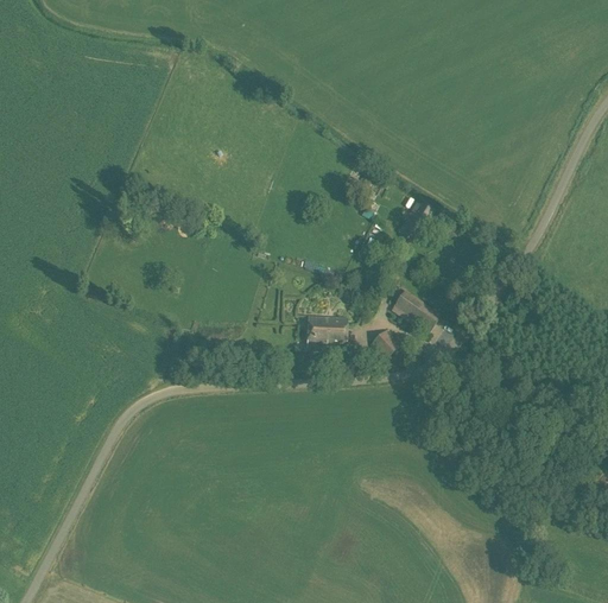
[(361,177),(375,183),(381,171),(367,165),(361,177)]
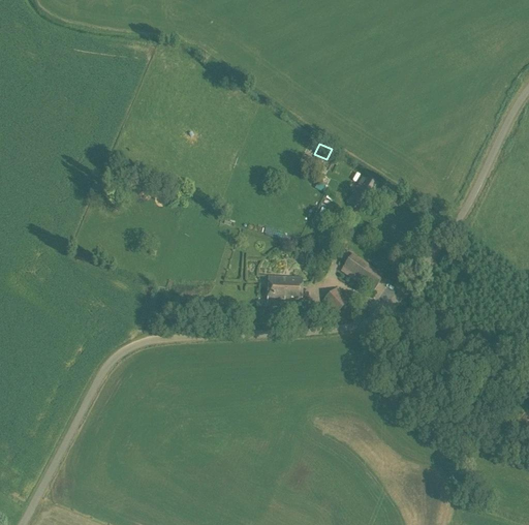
[(337,162),(339,157),(333,154),(331,159),(337,162)]
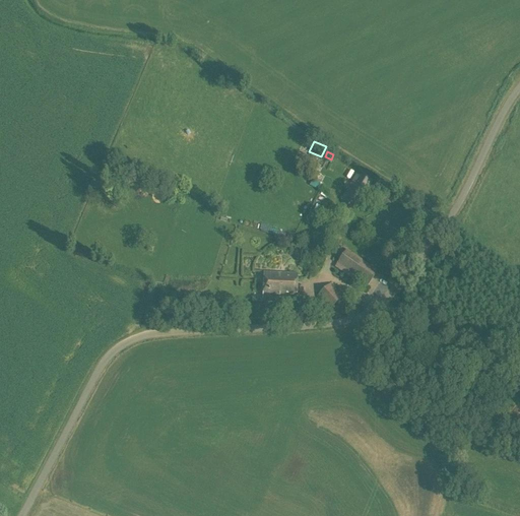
[(373,180),(361,172),(344,199),(343,198),(342,200),(354,207),(367,188),(382,198),(383,196),(385,197),(390,190),(388,189),(389,187),(374,178),(373,180)]
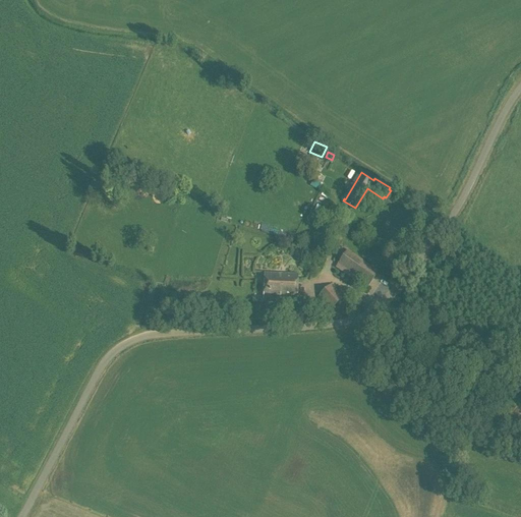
[(368,282),(378,269),(347,248),(338,262),(368,282)]
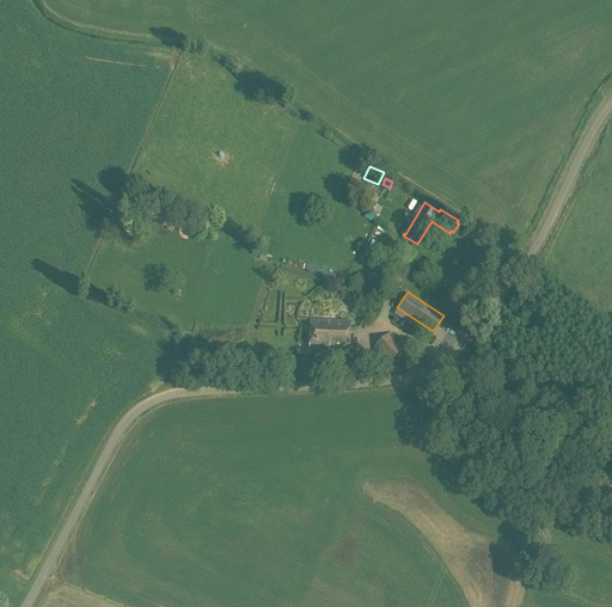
[(348,347),(349,318),(311,317),(308,348),(329,349),(329,347),(348,347)]
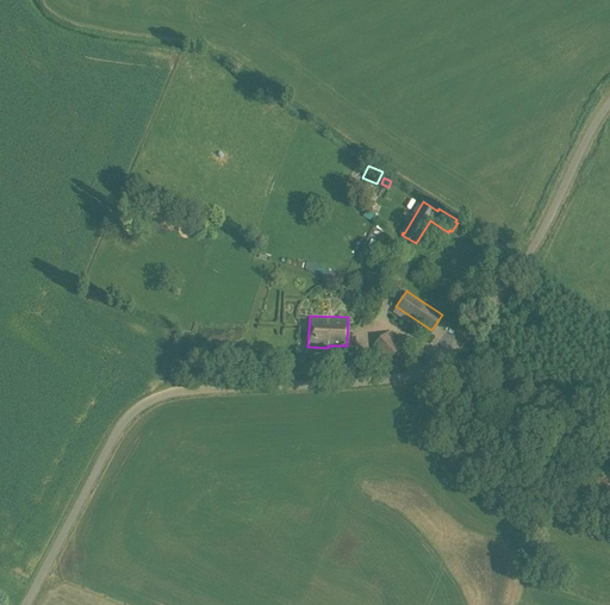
[(385,361),(403,344),(388,329),(371,344),(385,361)]
